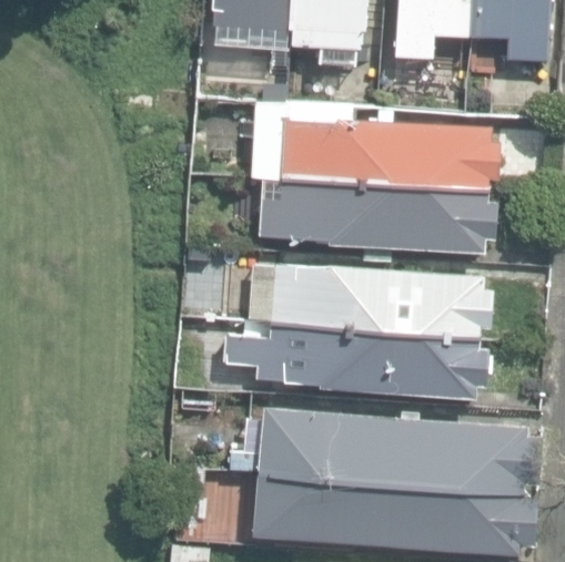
[(291,32),(292,0),(213,0),(212,26),(215,26),(214,44),(286,48),(288,32),(291,32)]
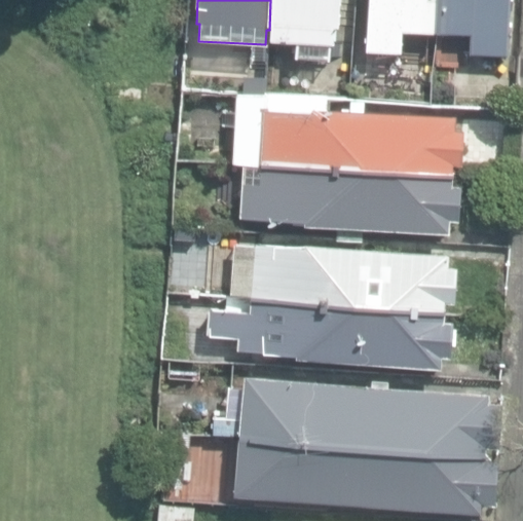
[(270,0),(269,30),(269,43),(295,44),(294,60),(332,61),(334,30),(338,30),(339,0),(270,0)]
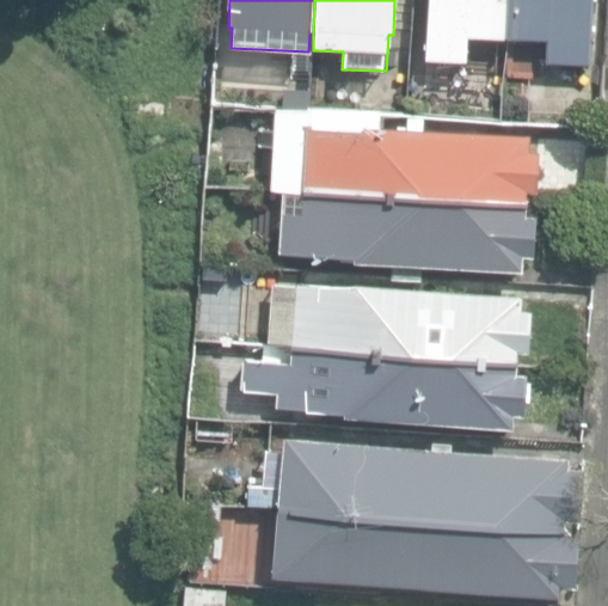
[(508,42),(510,0),(428,0),(425,62),(464,63),(466,40),(508,42)]
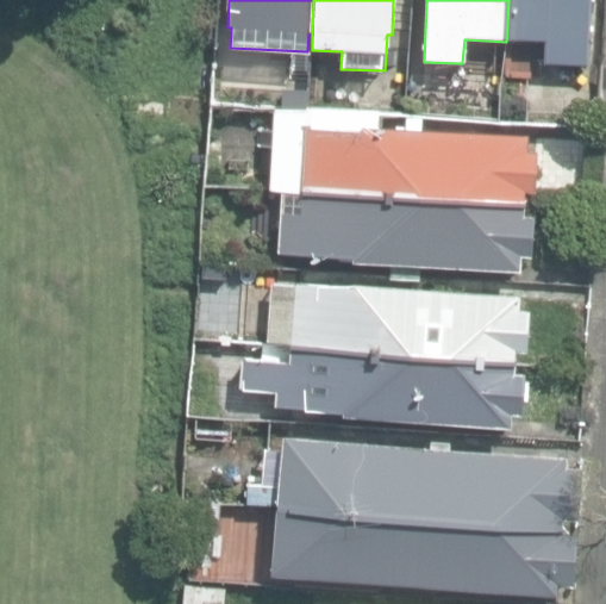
[(508,0),(506,42),(505,76),(525,78),(526,43),(548,44),(547,66),(572,67),(572,57),(581,58),(581,45),(588,45),(589,0),(508,0)]
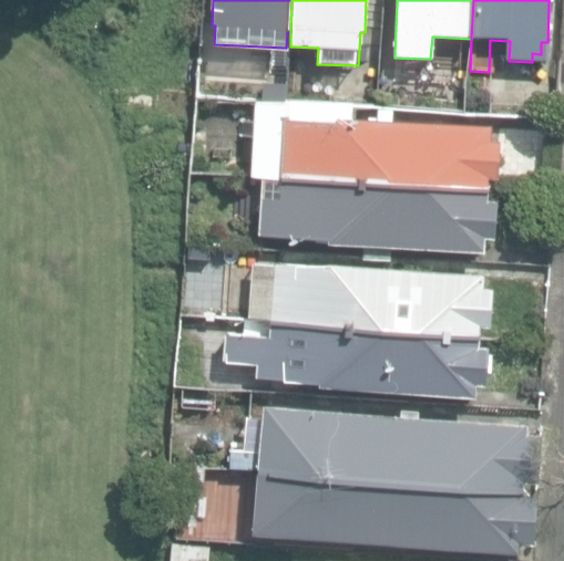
[(250,178),(260,179),(485,190),(486,178),(494,178),(496,141),(488,141),(489,127),(349,120),(350,105),(254,101),(250,178)]
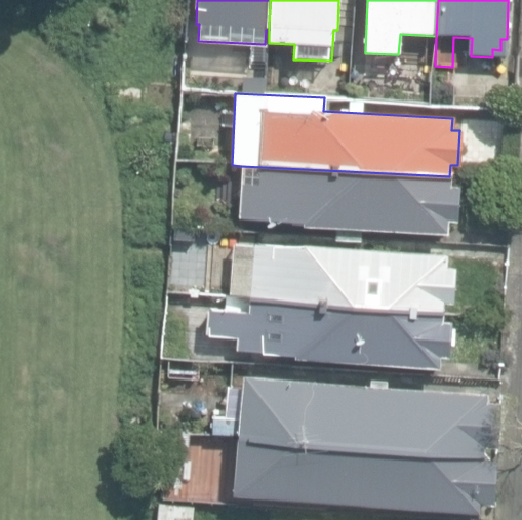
[(449,176),(241,166),(238,220),(304,223),(304,227),(334,229),(334,242),(359,243),(359,230),(447,235),(447,223),(455,223),(457,186),(449,186),(449,176)]
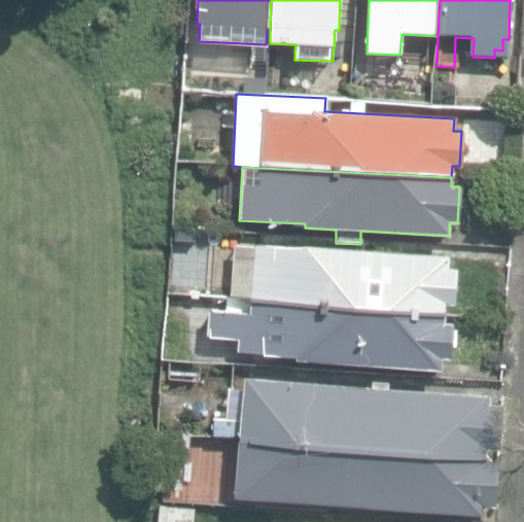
[(449,270),(449,257),(230,245),(226,300),(444,312),(445,306),(456,307),(458,270),(449,270)]
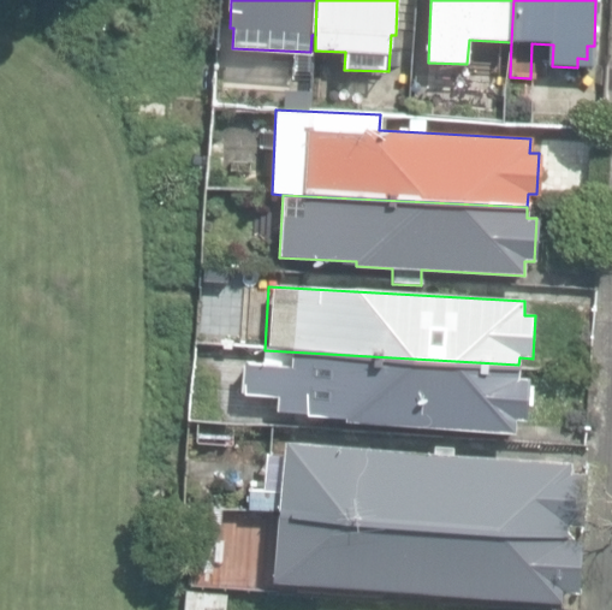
[(517,380),(518,368),(292,353),(291,372),(243,368),(242,396),(271,397),(271,410),(277,410),(277,414),(346,419),(346,424),(514,434),(515,420),(524,420),(527,382),(517,380)]
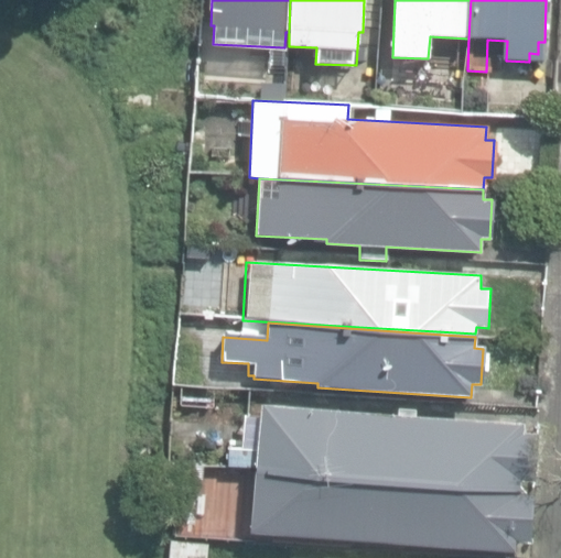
[(259,406),(255,472),(519,491),(519,482),(531,483),(535,436),(521,435),(522,425),(259,406)]
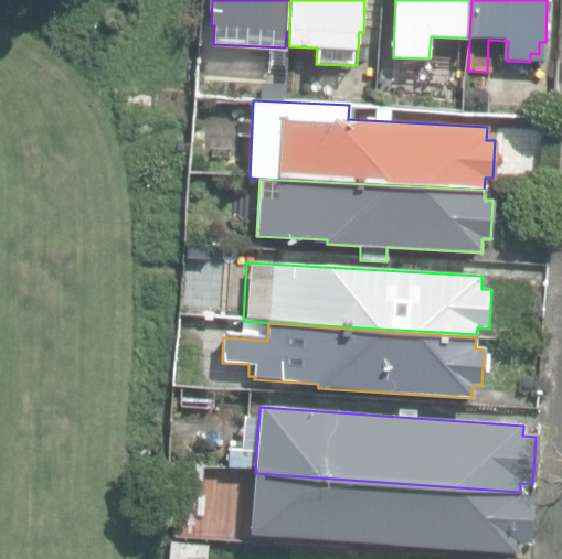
[(226,469),(245,469),(247,450),(226,450),(226,469)]
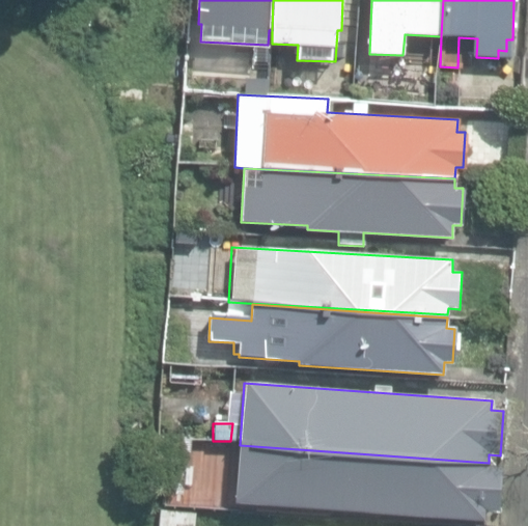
[(489,463),(240,445),(235,502),(483,520),(484,509),(498,510),(501,468),(489,467),(489,463)]
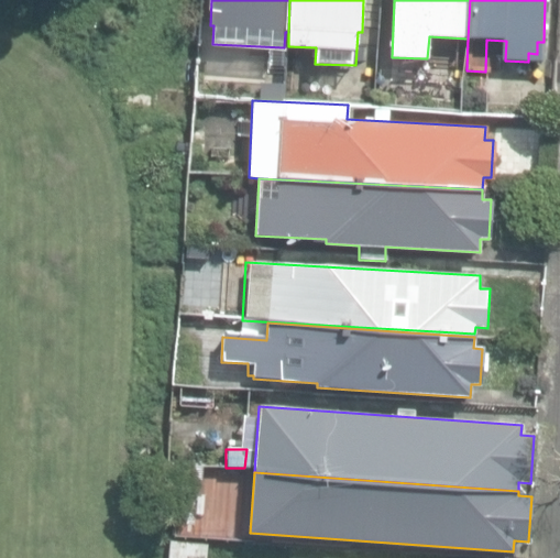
[(207,557),(208,548),(173,545),(171,557),(207,557)]
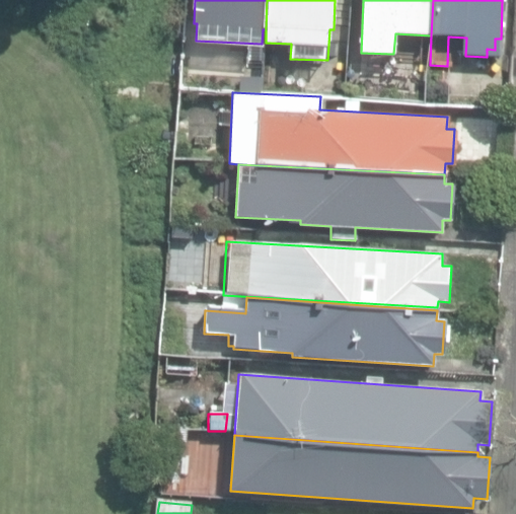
All buildings are outlined.
